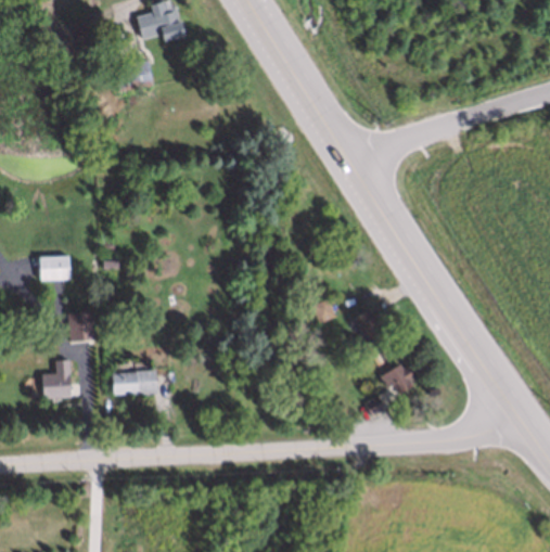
[(166,42),(163,33),(142,39),(137,16),(151,13),(150,4),(166,1),(168,9),(175,7),(182,38),(166,42)]
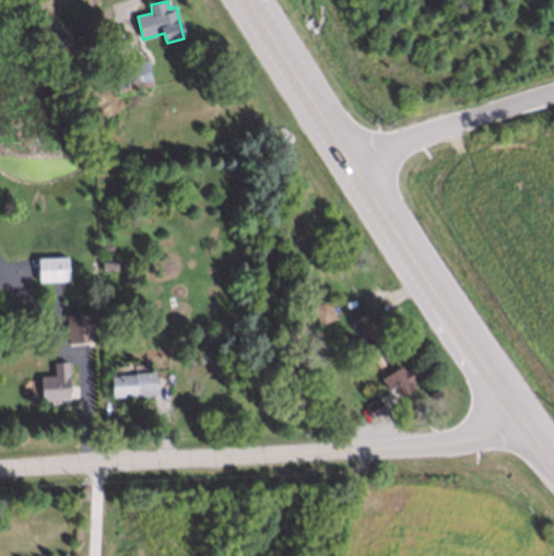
[(120,92),(116,67),(149,61),(153,86),(120,92)]
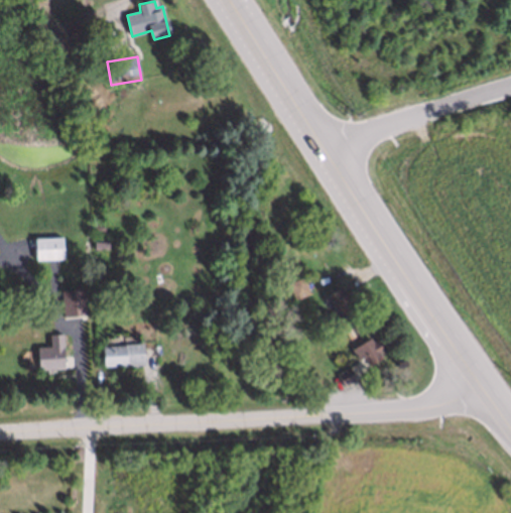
[(92,232),(92,224),(108,222),(108,231),(92,232)]
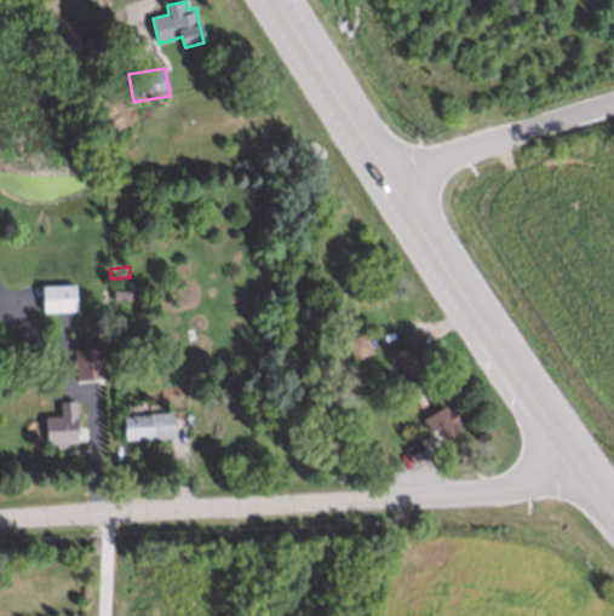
[(133,300),(116,299),(116,285),(133,286),(133,300)]
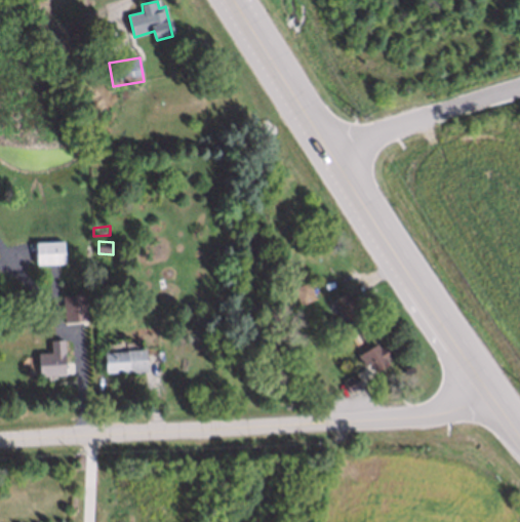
[(38,267),(37,243),(65,242),(66,266),(38,267)]
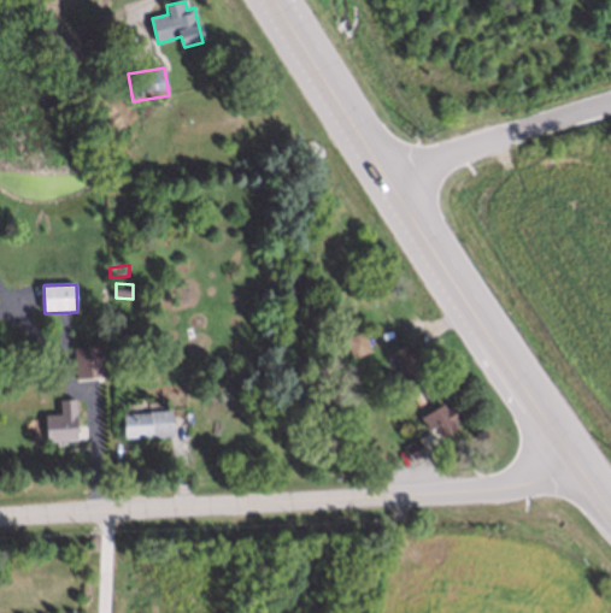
[(356,359),(347,341),(364,332),(372,352),(356,359)]
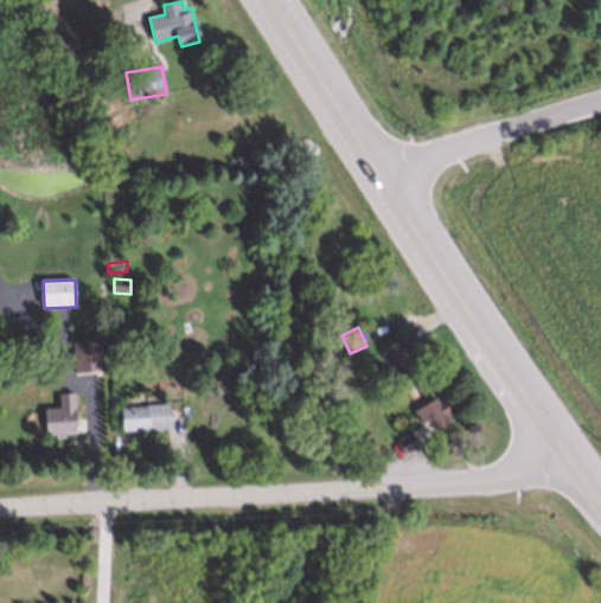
[(406,379),(387,347),(403,338),(422,370),(406,379)]
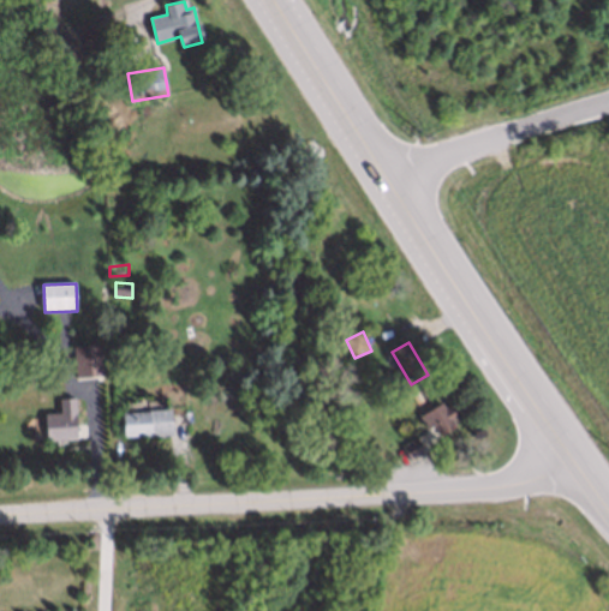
[(77,377),(75,351),(97,348),(99,375),(77,377)]
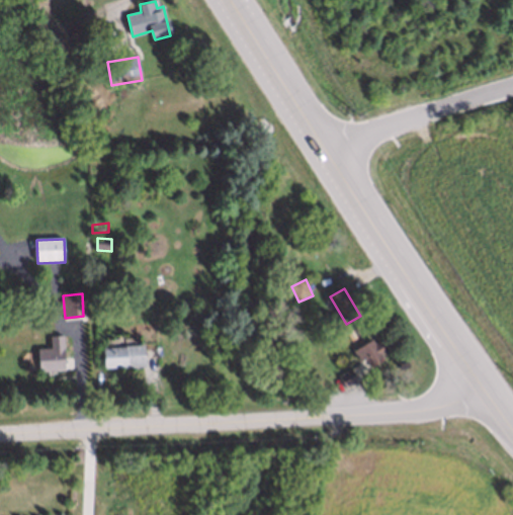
[(40,371),(39,350),(52,349),(51,336),(64,335),(66,370),(40,371)]
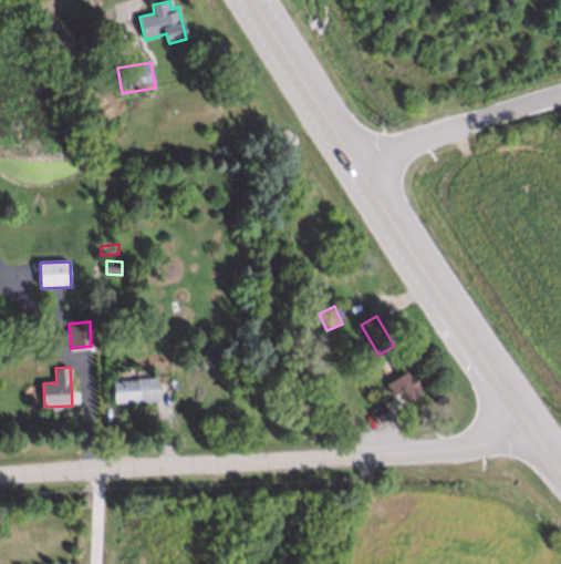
[(390,383),(411,371),(413,377),(418,373),(425,386),(421,388),(423,393),(408,402),(402,393),(397,397),(390,383)]
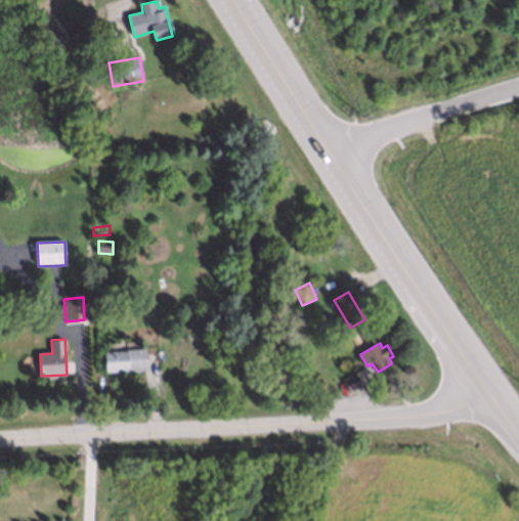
[(100,372),(100,349),(146,348),(147,372),(100,372)]
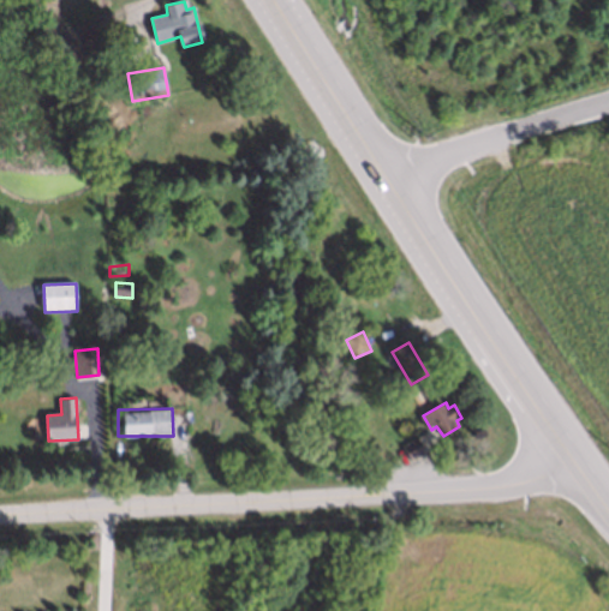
[(412,460),(404,447),(418,438),(427,451),(412,460)]
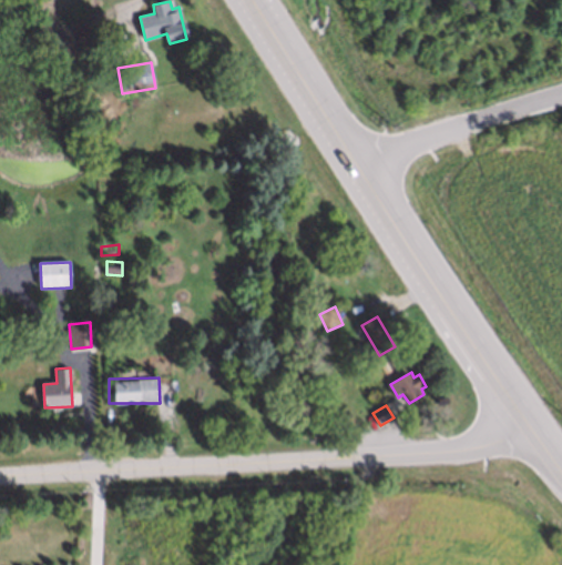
All buildings are outlined.
